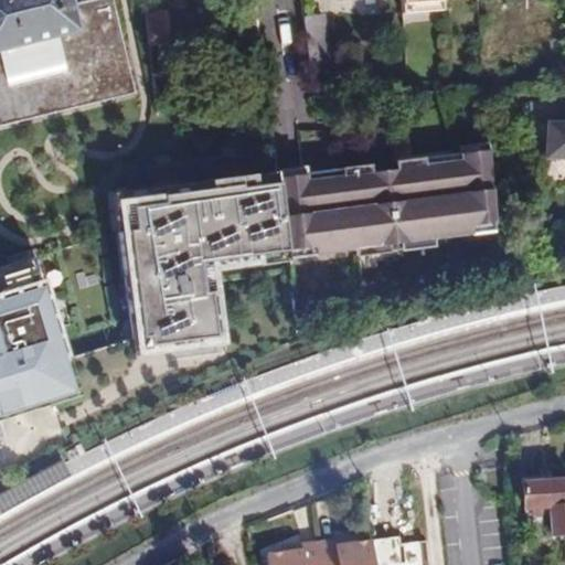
[(0,0),(0,127),(135,94),(113,0),(0,0)]
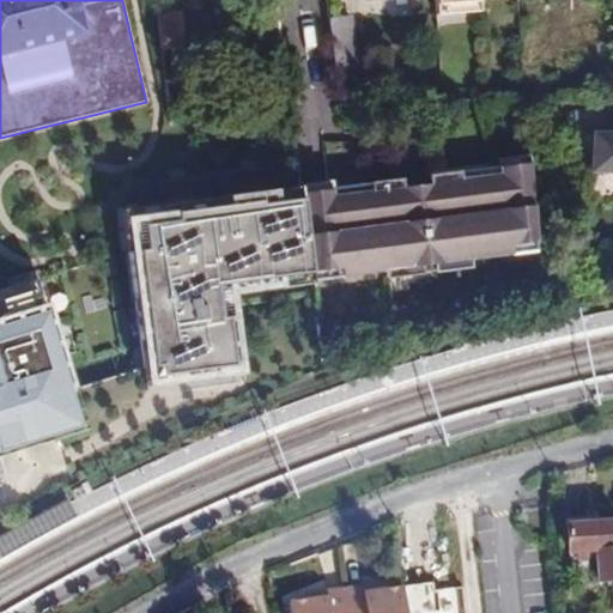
[(431,0),(439,103),(479,103),(475,65),(521,61),(516,0),(431,0)]
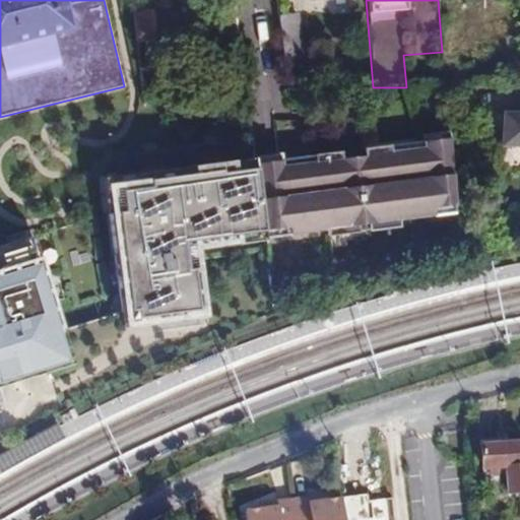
[(237,22),(235,8),(228,9),(229,23),(237,22)]
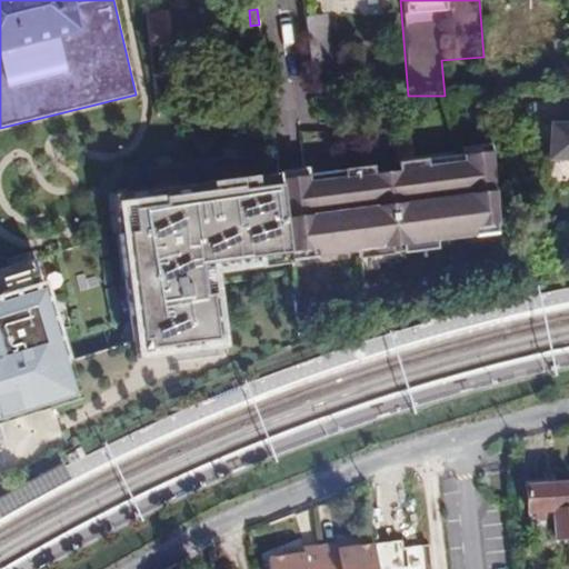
[(146,13),(150,46),(171,43),(167,11),(146,13)]
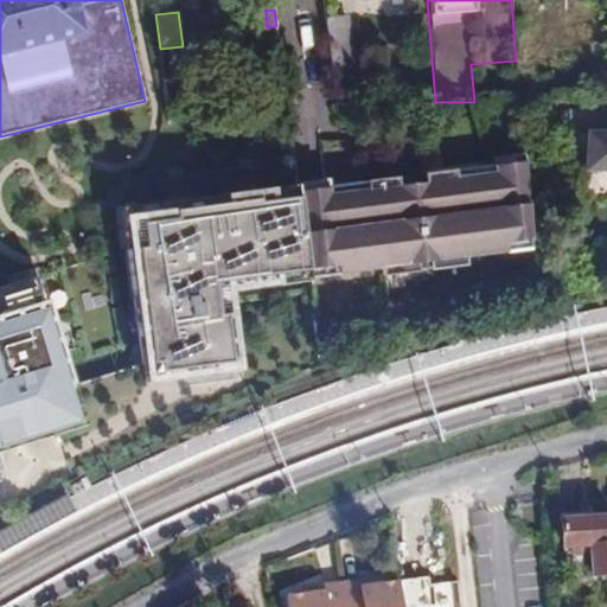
[(325,21),(332,76),(355,74),(346,18),(325,21)]
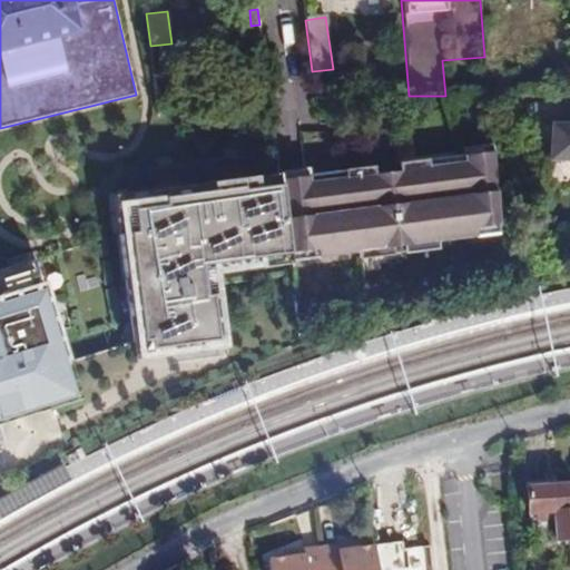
[(262,42),(261,32),(251,33),(252,45),(262,42)]
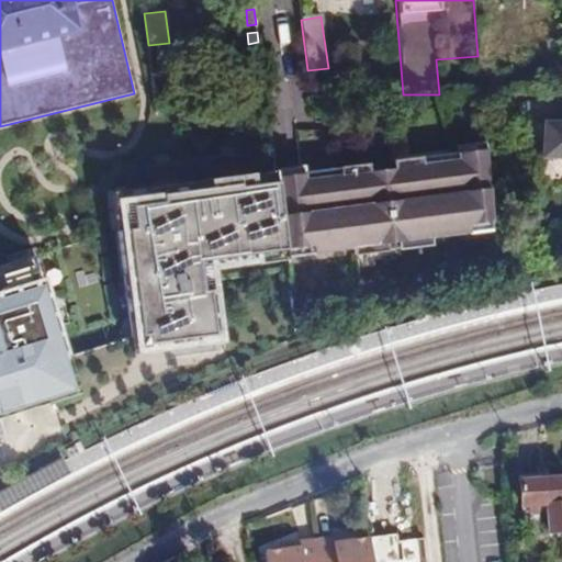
[(561,124),(546,124),(543,156),(561,157),(561,124)]
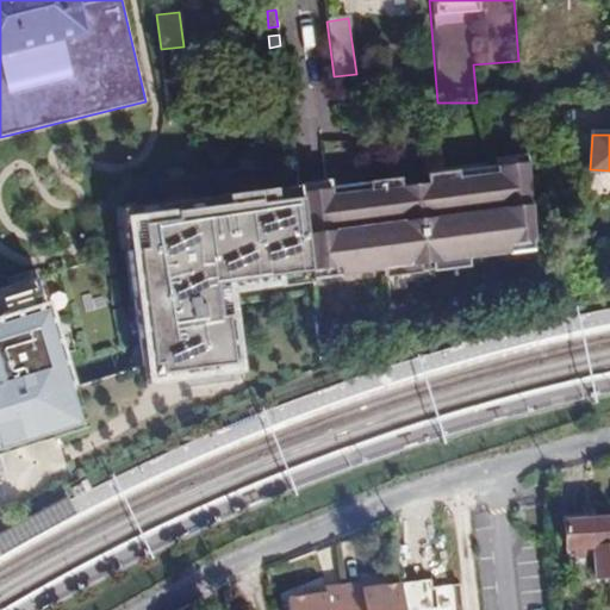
[(496,166),(527,162),(526,154),(495,159),(496,166)]
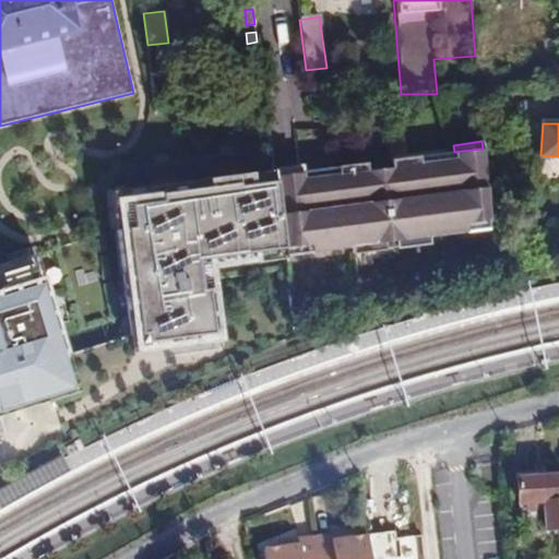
[(488,222),(483,149),(454,152),(454,158),(418,163),(418,157),(337,168),(337,174),(304,178),(302,173),(274,176),(274,180),(283,249),(306,245),(307,253),(348,248),(363,247),(364,252),(383,250),(383,244),(394,241),(394,248),(415,245),(414,239),(428,237),(466,233),(465,225),(488,222)]
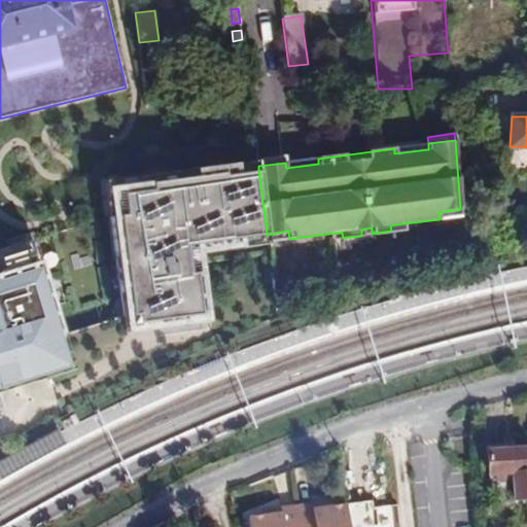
[(394,153),(428,149),(428,143),(394,148),(394,153)]
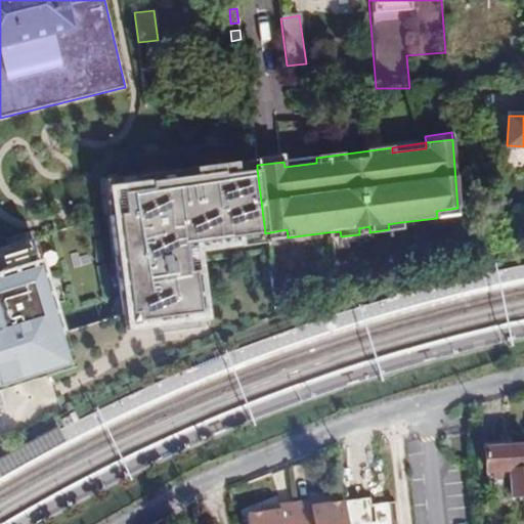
[(257,165),(284,162),(284,155),(256,159),(257,165)]
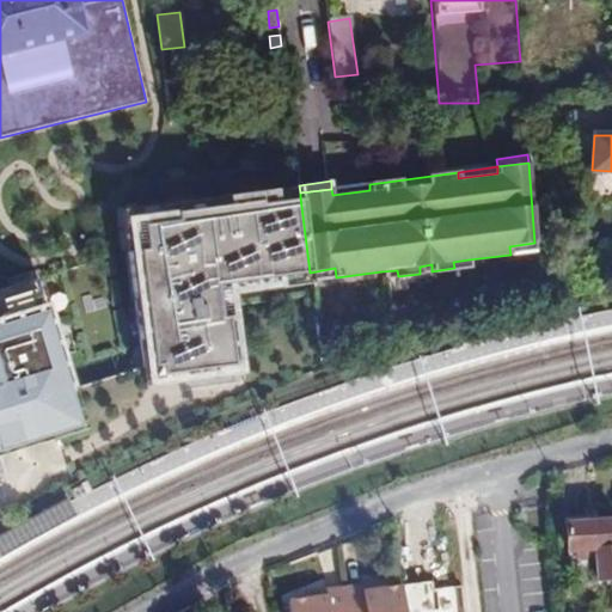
[(332,195),(369,190),(369,184),(331,189),(332,195)]
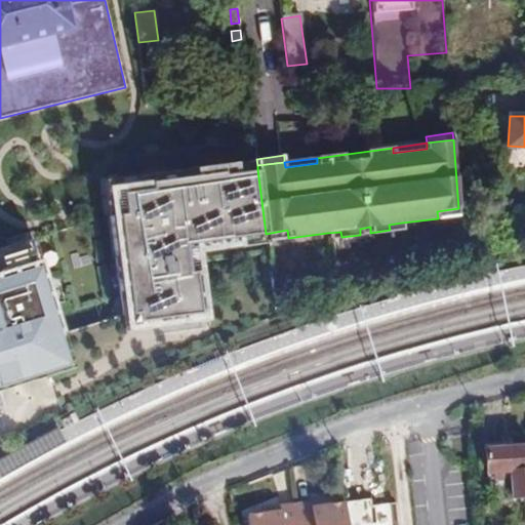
[(190,245),(267,236),(266,234),(257,169),(215,174),(214,167),(156,175),(157,183),(113,189),(117,215),(110,216),(121,304),(136,301),(140,331),(186,325),(185,320),(200,319),(190,245)]
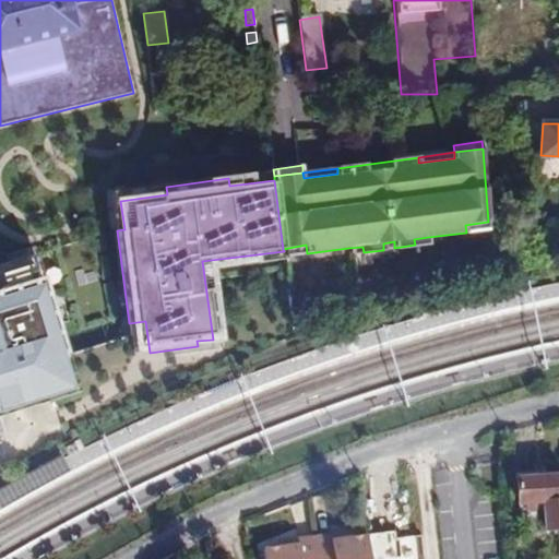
[(466,233),(489,229),(488,222),(465,225),(466,233)]
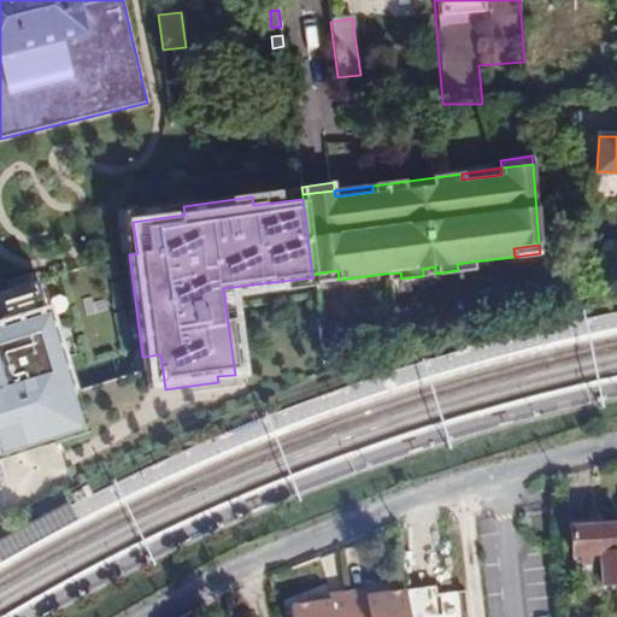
[(338,270),(312,275),(313,277),(313,283),(339,280),(338,270)]
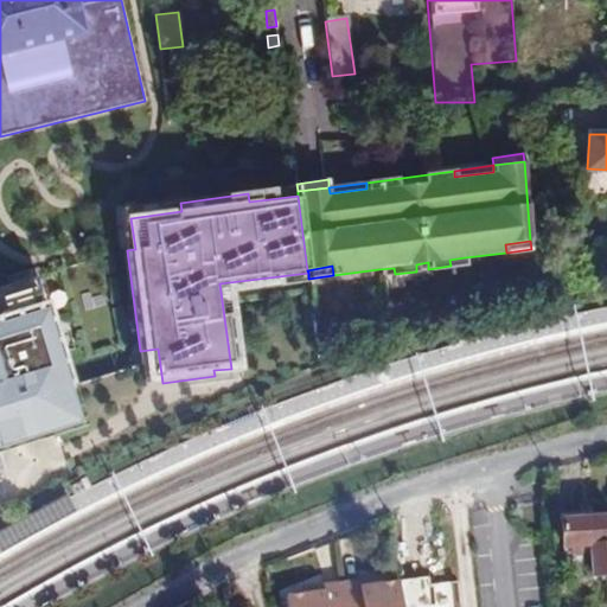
[(94,420),(55,301),(49,302),(44,287),(0,300),(0,302),(6,320),(0,321),(0,465),(50,449),(71,442),(68,429),(94,420)]
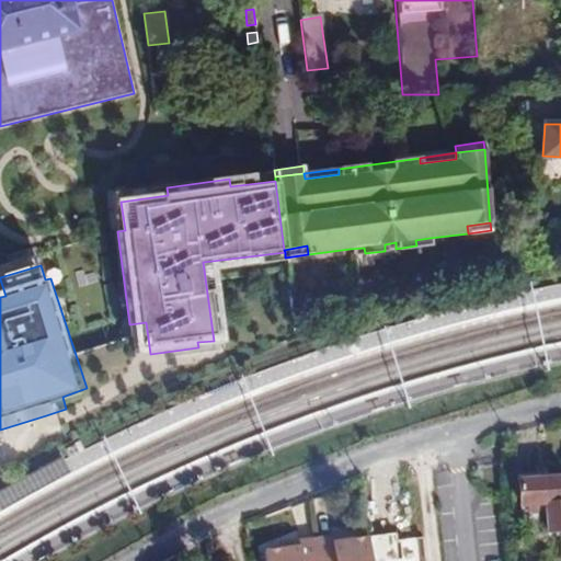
[(78,443),(71,446),(75,454),(81,450),(78,443)]
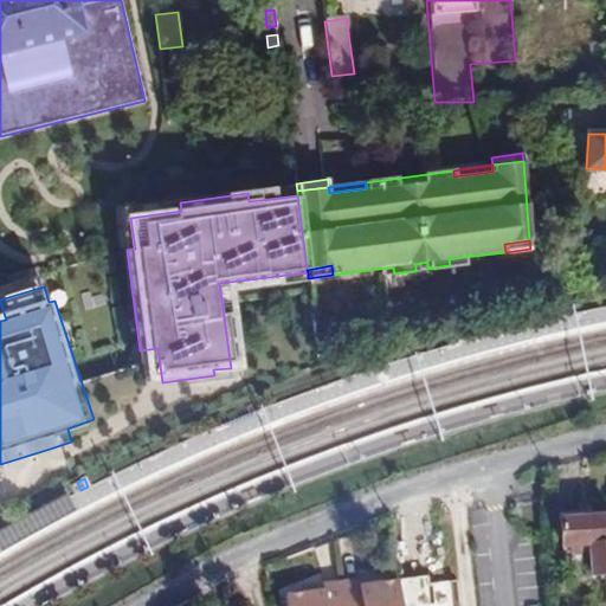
[(65,500),(0,533),(0,546),(71,511),(65,500)]
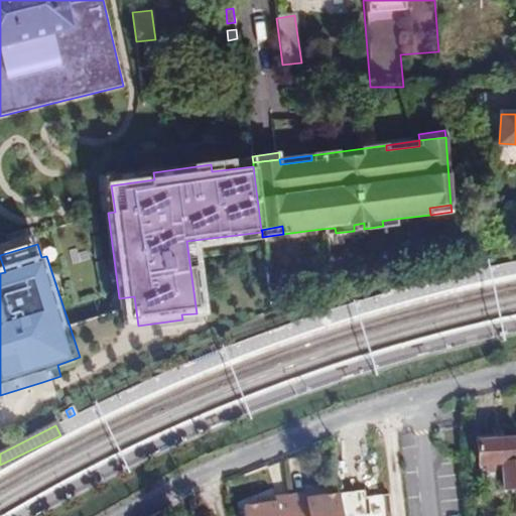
[(515,487),(515,437),(493,439),(493,434),(477,435),(479,464),(486,464),(487,470),(487,472),(503,472),(504,489),(515,487)]
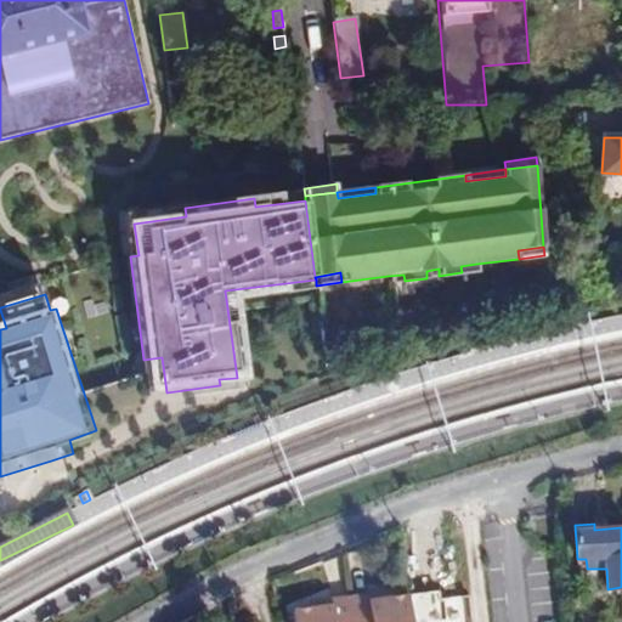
[(389,591),(367,593),(368,600),(389,598),(389,591)]
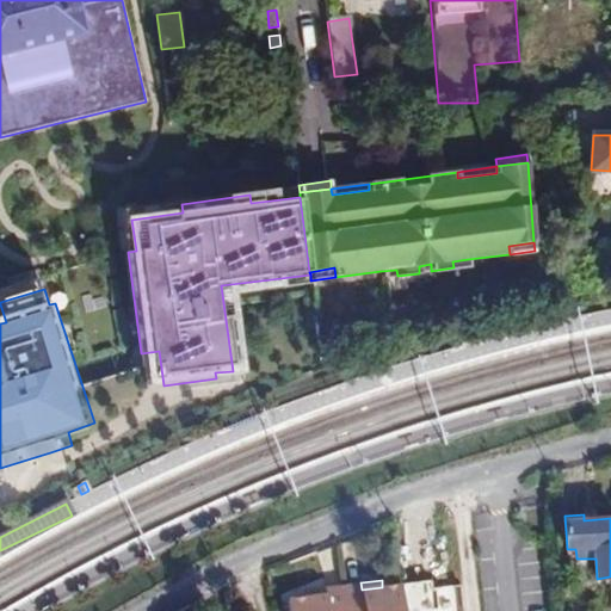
[(288,610),(403,610),(401,585),(382,587),(362,590),(360,582),(326,587),(327,594),(306,598),(287,600),(288,610)]
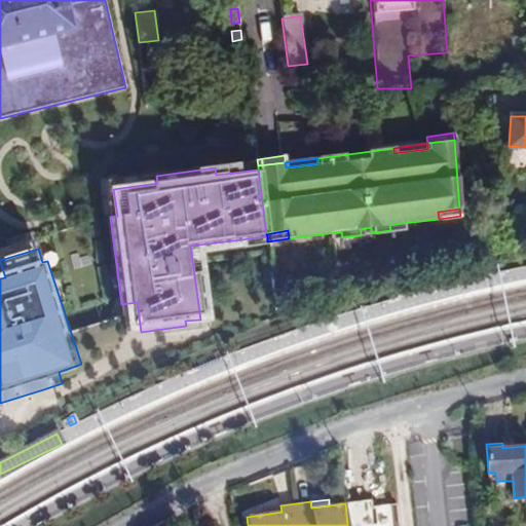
[(282,512),(280,505),(262,508),(263,515),(282,512)]
